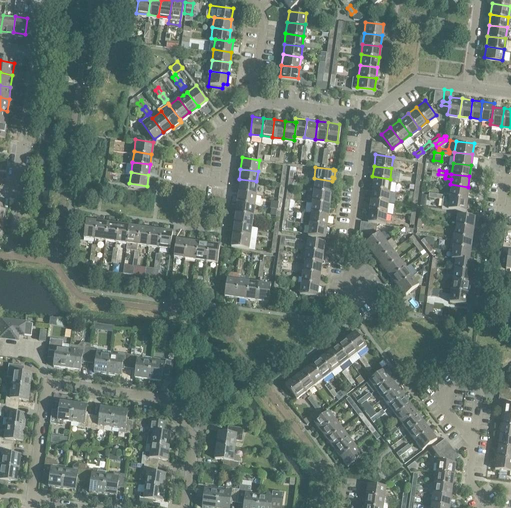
[(389,189),(390,179),(372,176),(371,187),(389,189)]
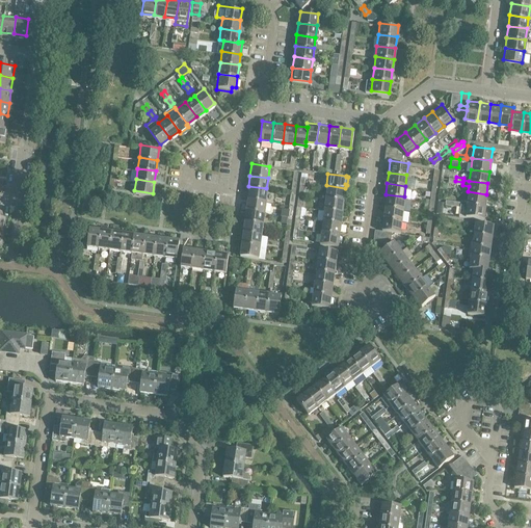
[(343,199),(345,188),(326,185),(324,196),(343,199)]
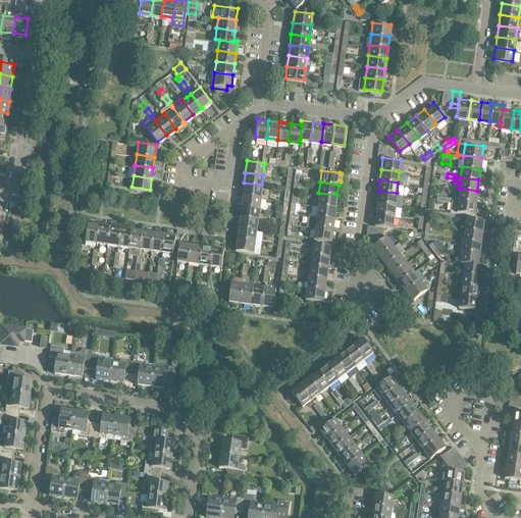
[(244,183),(242,194),(260,196),(261,185),(244,183)]
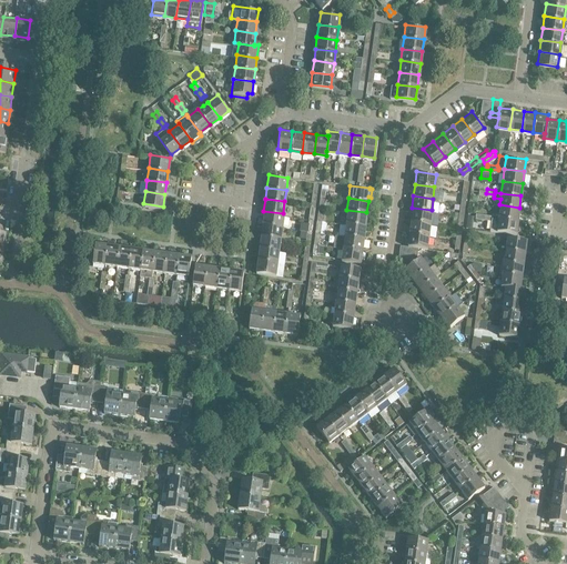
[(499,204),(498,217),(517,219),(519,208),(499,204)]
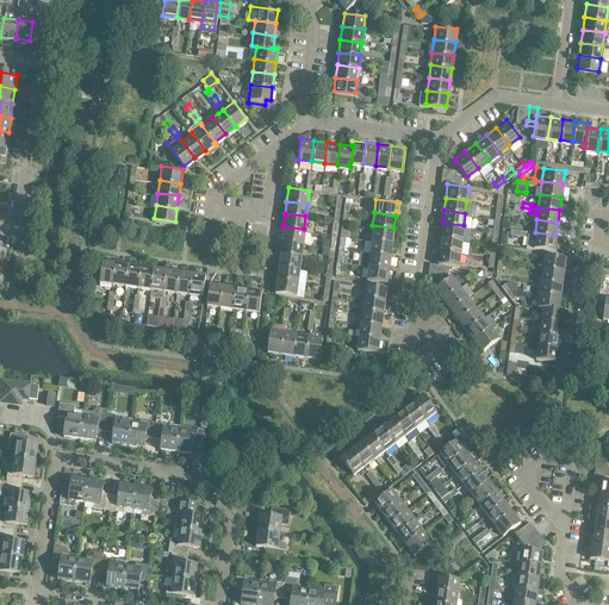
[(461,238),(464,225),(442,223),(440,235),(461,238)]
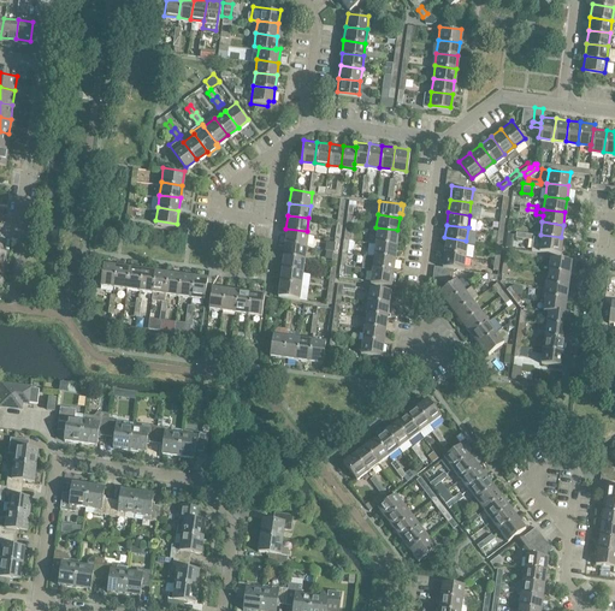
[(396,243),(397,230),(376,227),(374,241),(396,243)]
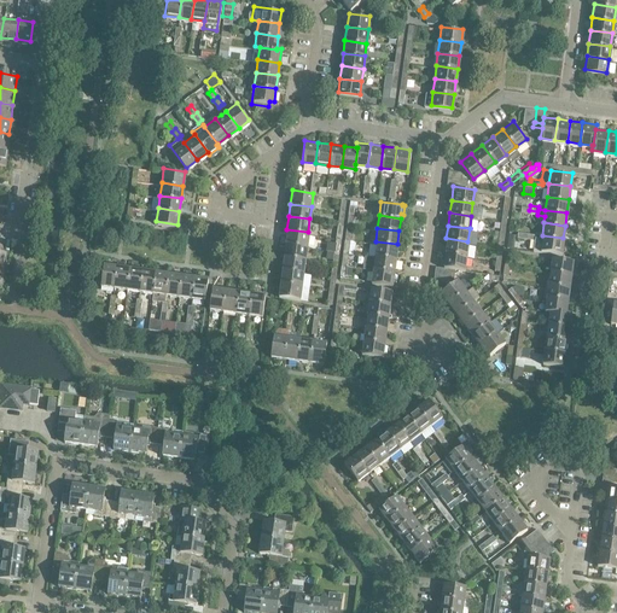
[(307,244),(308,232),(286,229),(285,241),(307,244)]
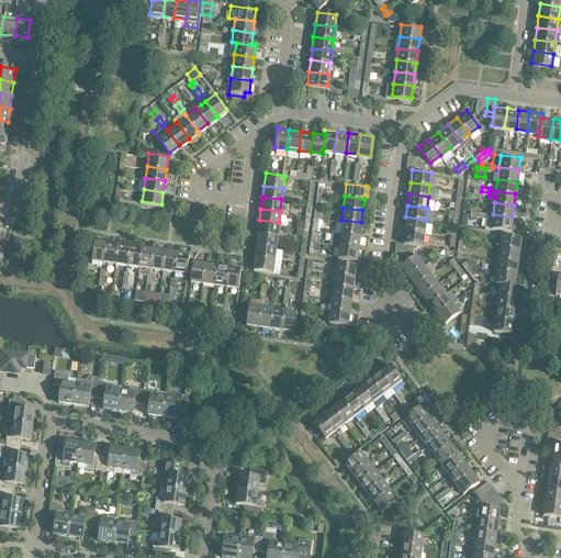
[(486,211),(478,210),(478,214),(485,215),(484,225),(511,229),(512,216),(493,214),(486,213),(486,211)]
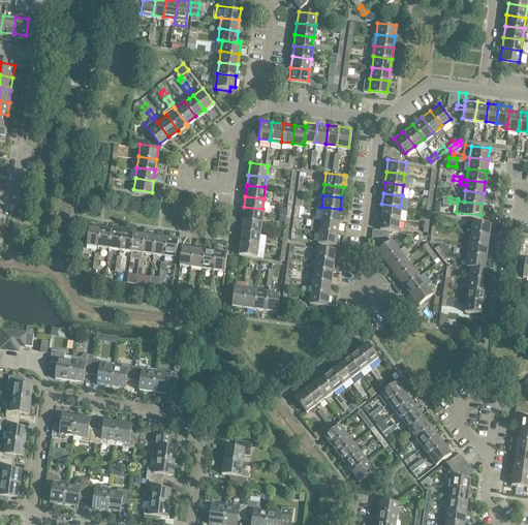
[(381,204),(380,215),(399,218),(400,207),(381,204)]
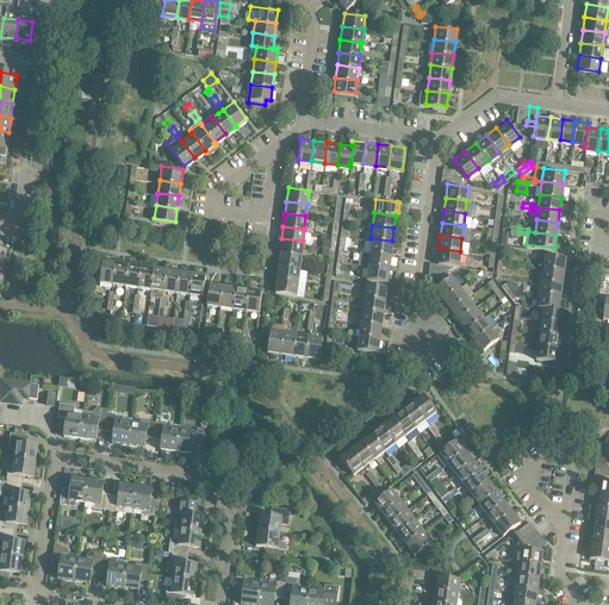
[(281,238),(279,251),(300,255),(303,241),(281,238)]
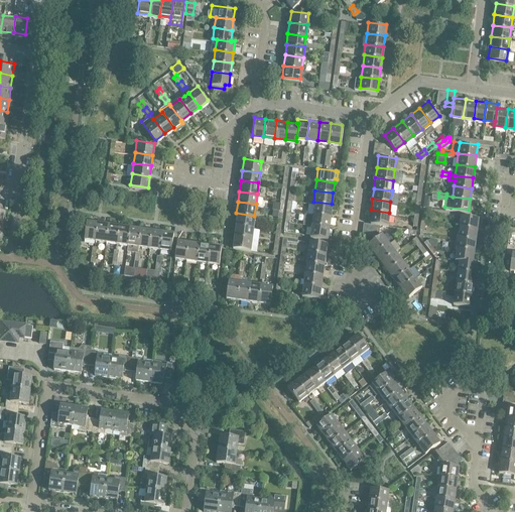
[(332,204),(313,202),(311,212),(330,215),(332,204)]
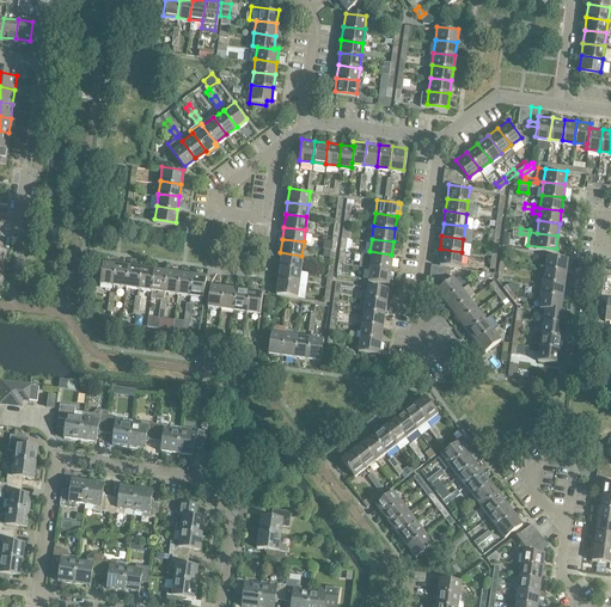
[(439,263),(445,263),(450,264),(459,265),(462,252),(440,249),(439,263)]
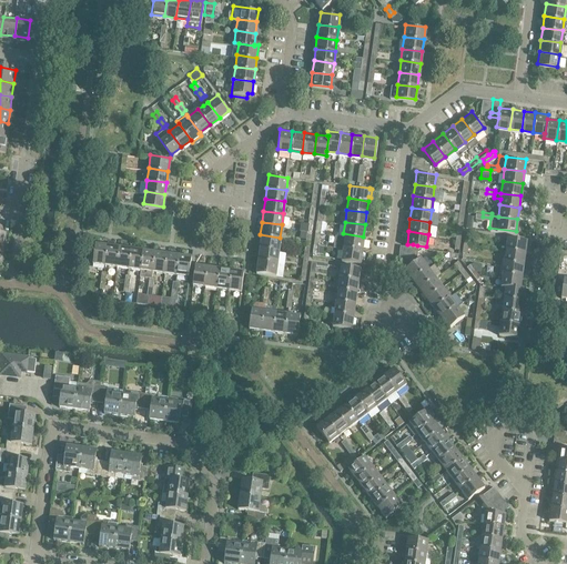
[(343,233),(342,245),(362,249),(363,237),(343,233)]
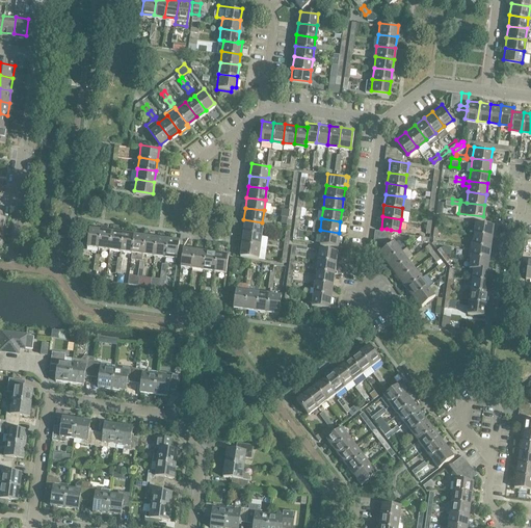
[(261,233),(262,222),(243,219),(242,231),(261,233)]
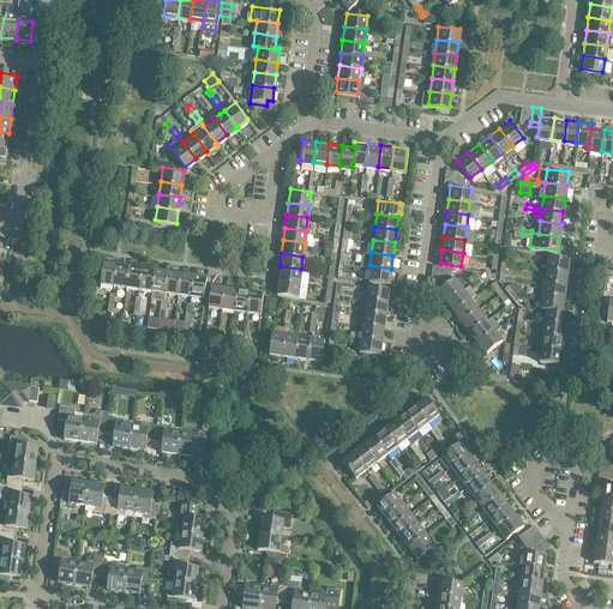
[(547,254),(546,267),(566,270),(569,257),(547,254)]
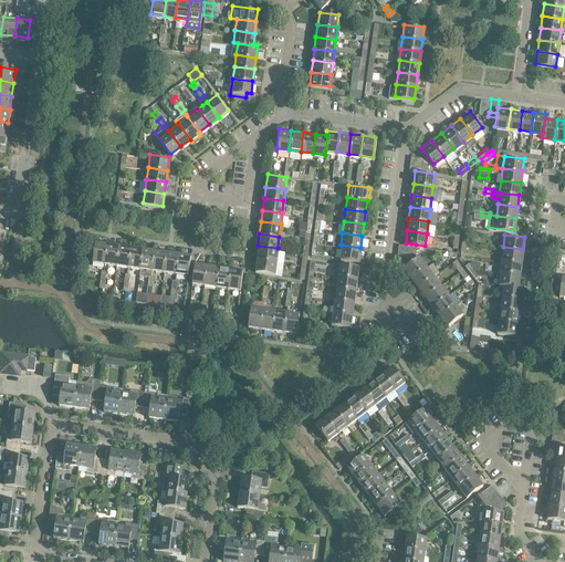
[(91,259),(104,261),(106,241),(94,240),(91,259)]
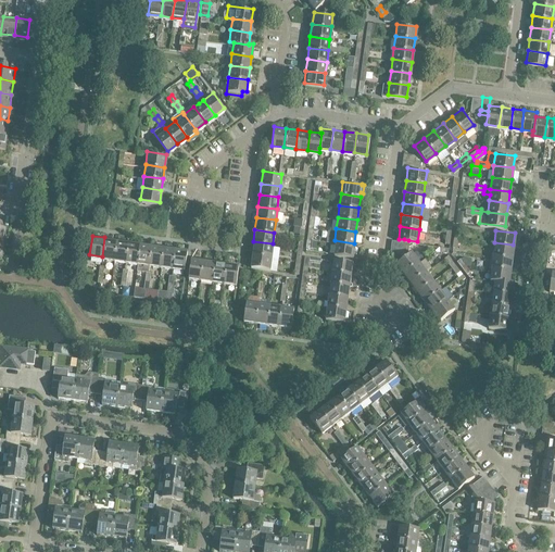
[(102,256),(113,258),(116,239),(104,237),(102,256)]
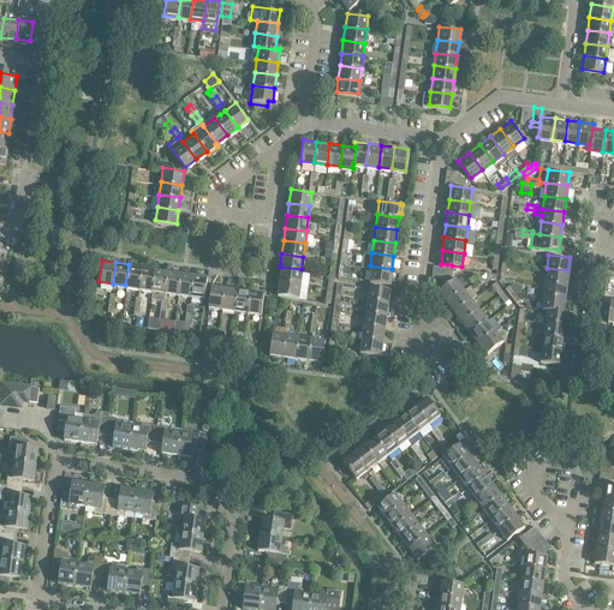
[(125,285),(138,287),(141,265),(129,264),(125,285)]
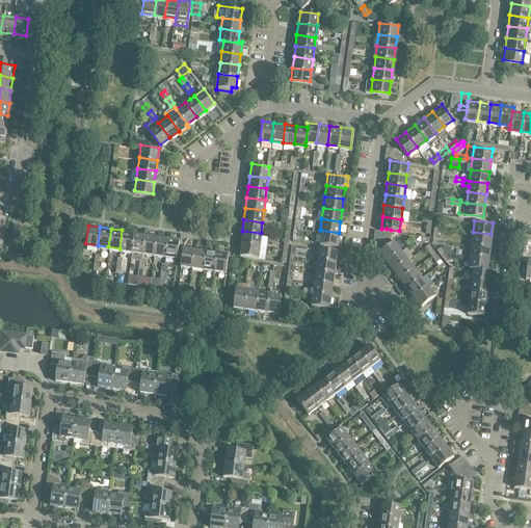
[(133,232),(122,230),(120,248),(131,249),(133,232)]
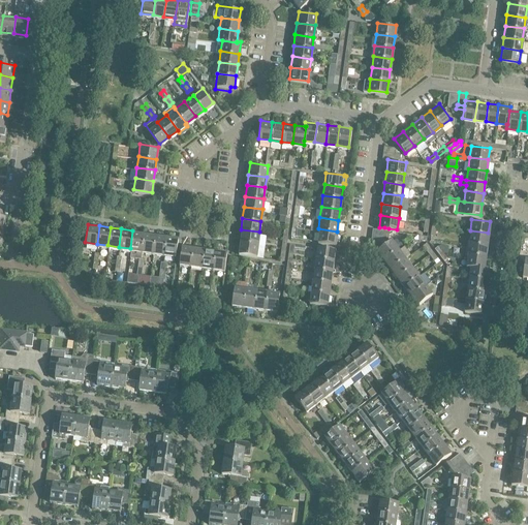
[(335,243),(337,232),(318,228),(317,240),(335,243)]
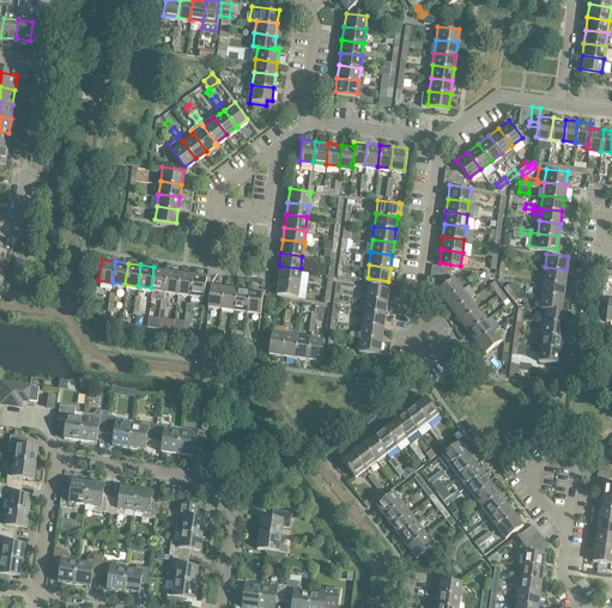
[(279,266),(277,279),(298,281),(301,268),(279,266)]
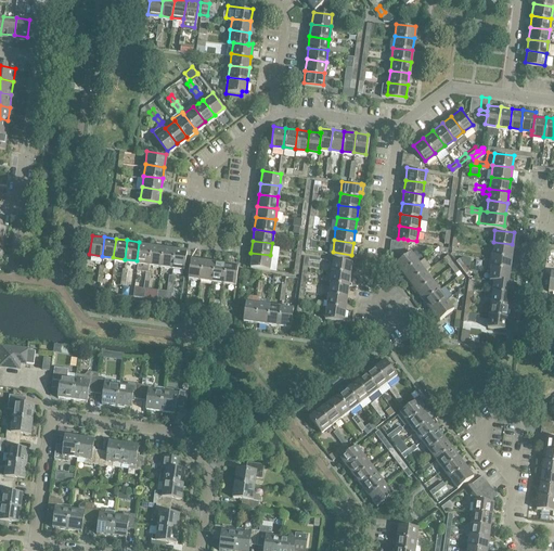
[(147,269),(149,263),(151,243),(139,242),(137,260),(136,267),(145,268),(147,269)]
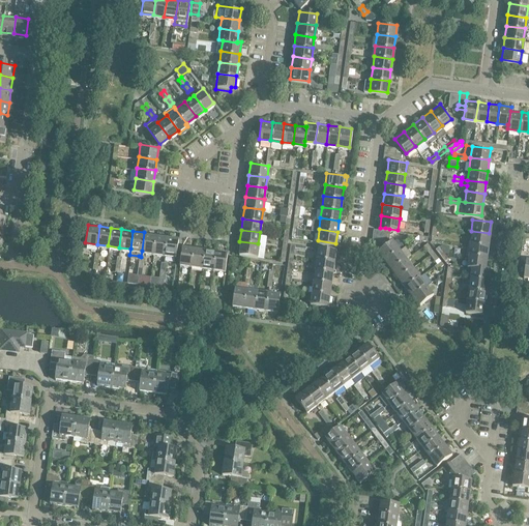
[(488,244),(489,233),(471,231),(469,242),(488,244)]
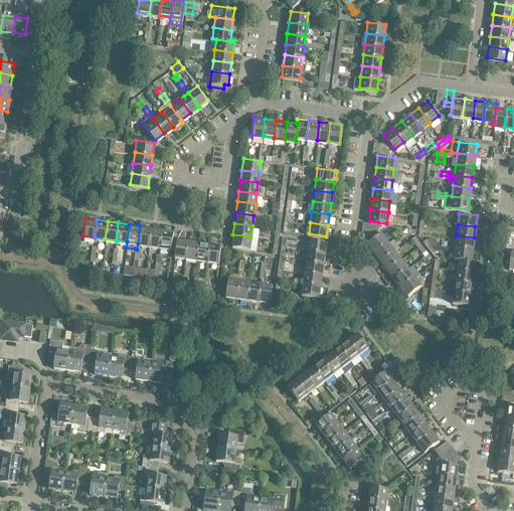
[(138,243),(149,244),(151,226),(140,225),(138,243)]
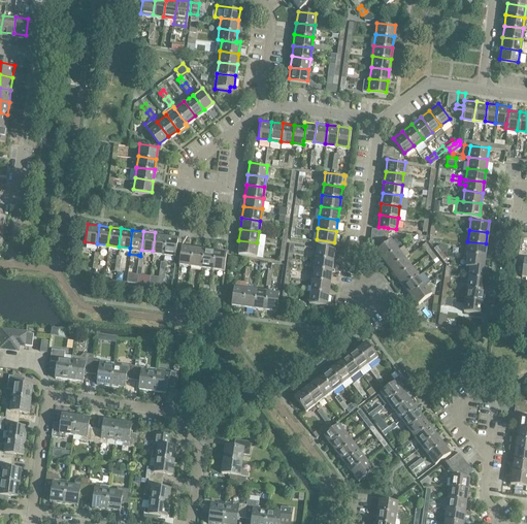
[(153,251),(163,253),(165,234),(155,232),(153,251)]
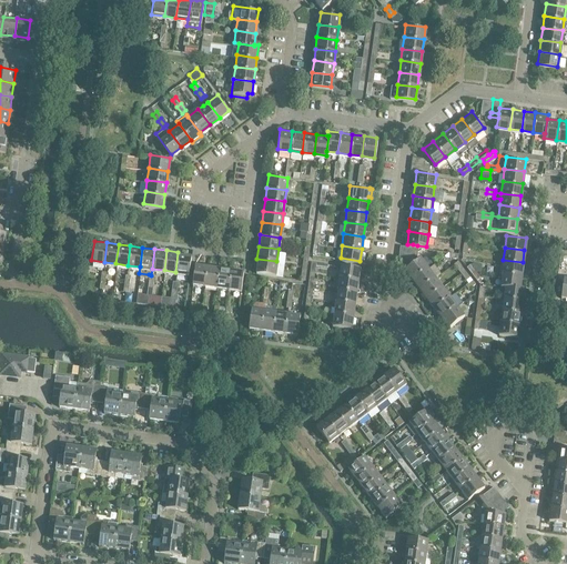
[(191,253),(178,252),(175,272),(188,273),(191,253)]
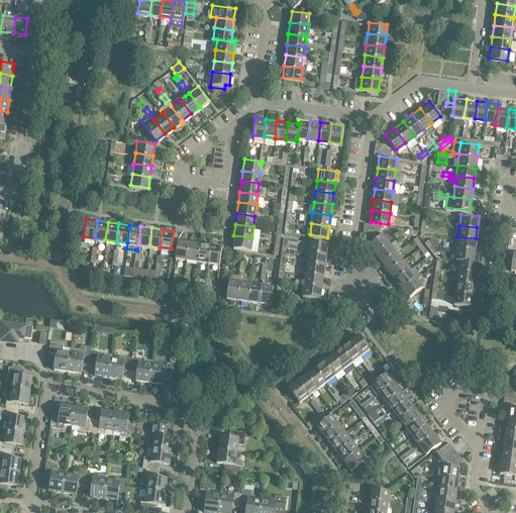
[(382,232),(368,243),(375,252),(389,241),(382,232)]
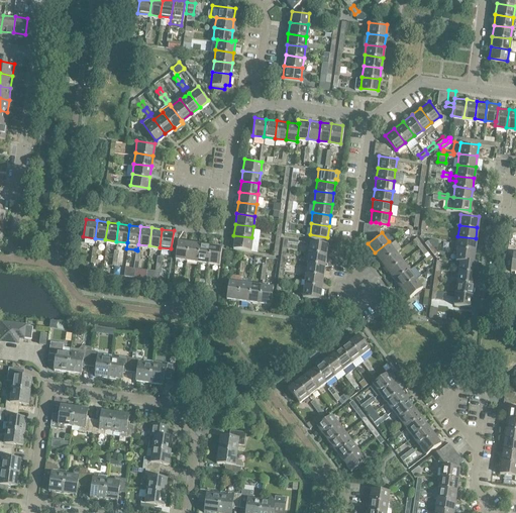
[(415,234),(412,237),(417,243),(420,241),(417,236),(415,234)]
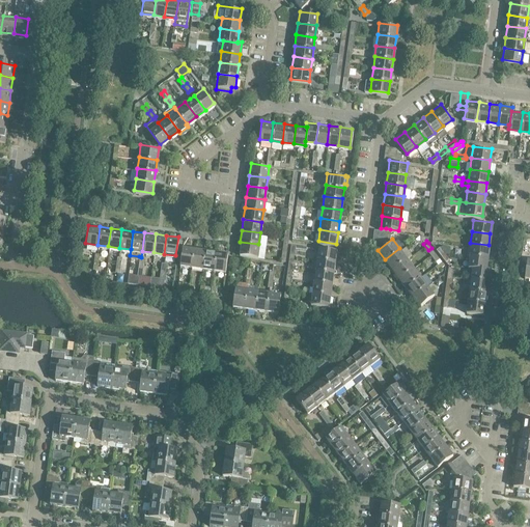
[(257,255),(258,244),(240,242),(239,253),(257,255)]
